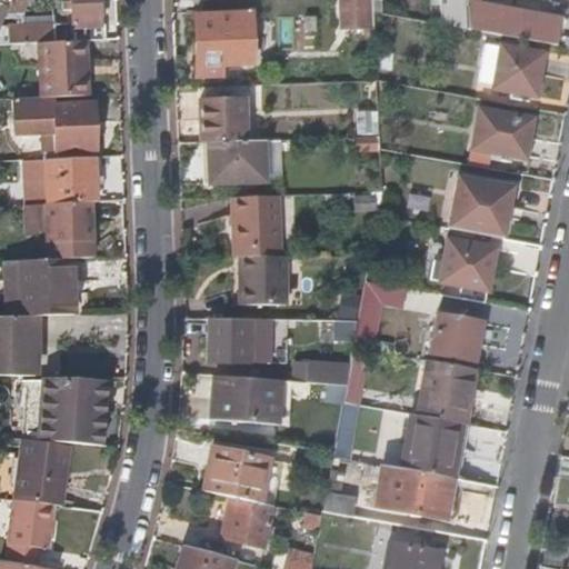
[(9,0),(0,23),(7,26),(7,45),(36,43),(85,41),(99,41),(97,0),(69,0),(71,26),(52,26),(52,17),(22,18),(25,3),(33,5),(33,0),(9,0)]
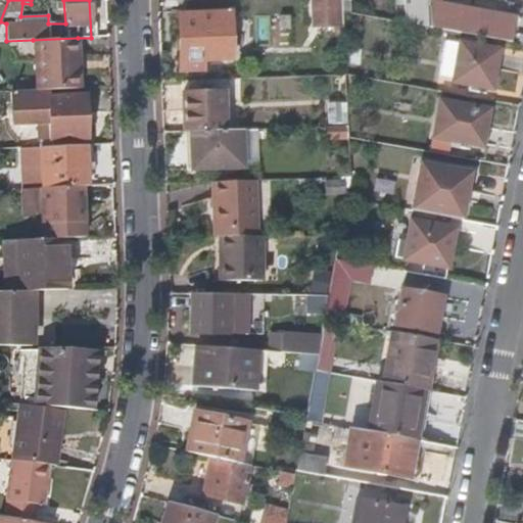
[(342,0),(322,0),(324,27),(343,27),(343,12),(342,0)]
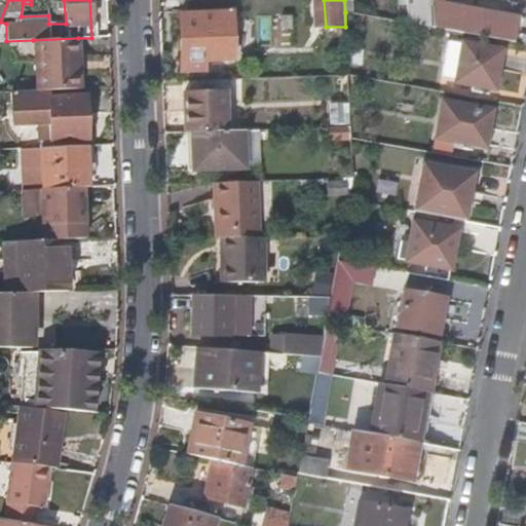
[(406,0),(408,24),(434,29),(431,0),(406,0)]
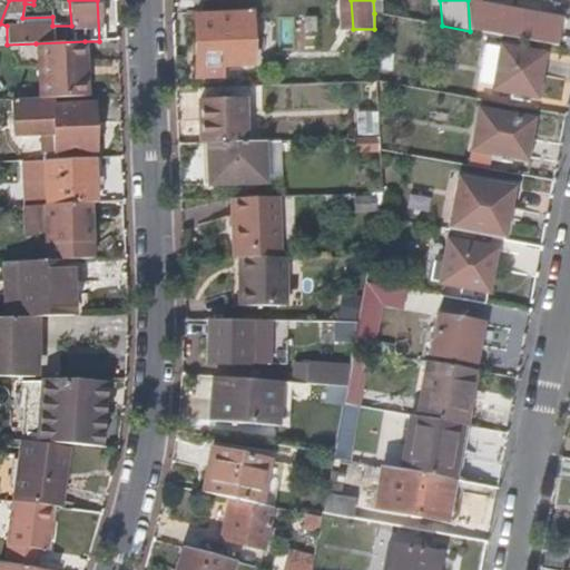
[(253,13),(194,16),(195,79),(224,78),(223,69),(254,68),(253,13)]
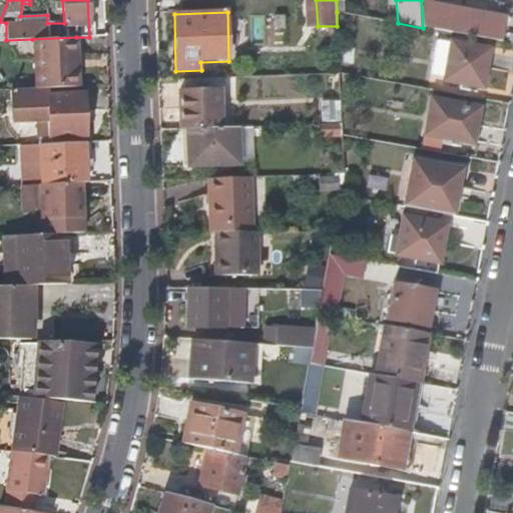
[(505,23),(451,13),(447,33),(502,42),(505,23)]
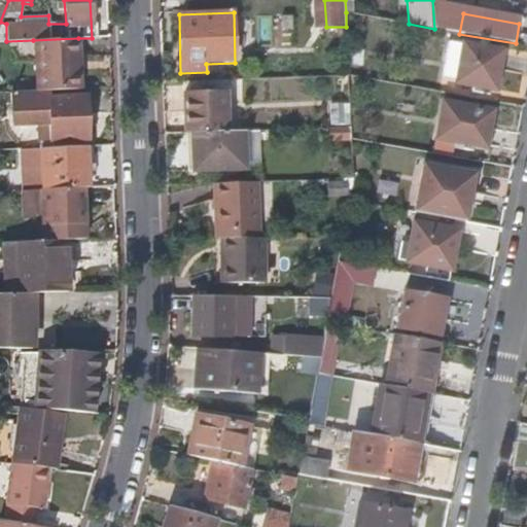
[(289,46),(290,18),(278,18),(277,45),(289,46)]
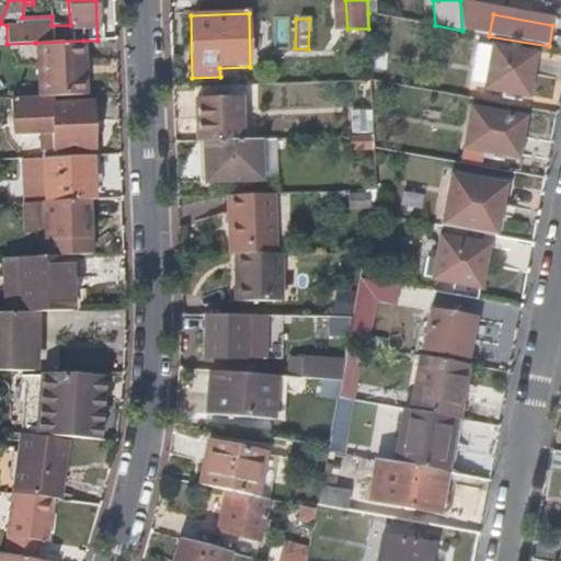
[(83,41),(35,43),(37,98),(48,98),(86,95),(83,41)]
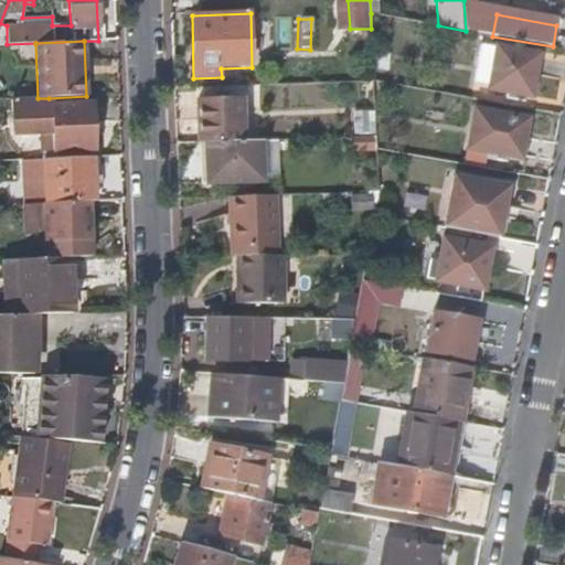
[(494,48),(482,46),(475,83),(488,86),(494,48)]
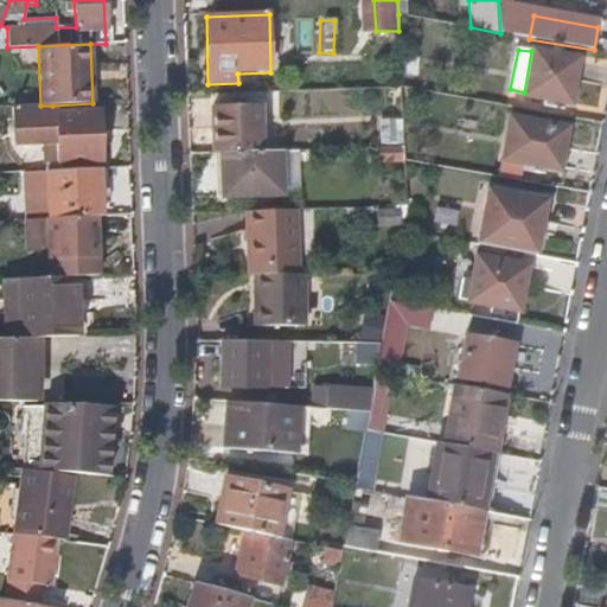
[(532,50),(531,51),(524,93),(524,98),(572,107),(581,58),(532,50)]
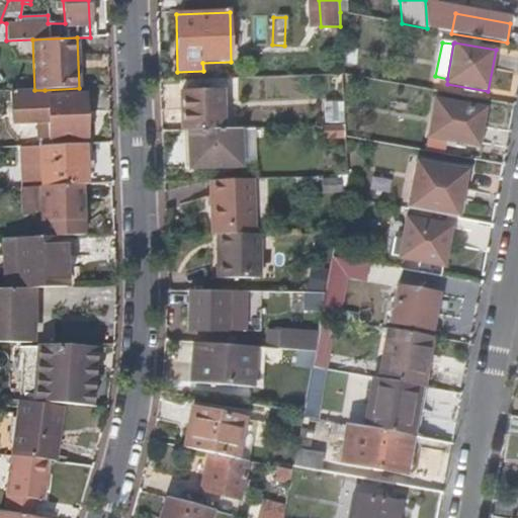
[(357,51),(341,48),(342,64),(356,66),(357,51)]
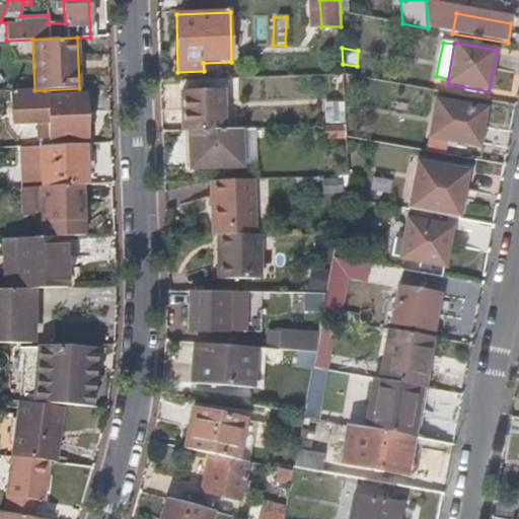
[(79,88),(45,90),(46,96),(84,94),(84,88),(79,88)]
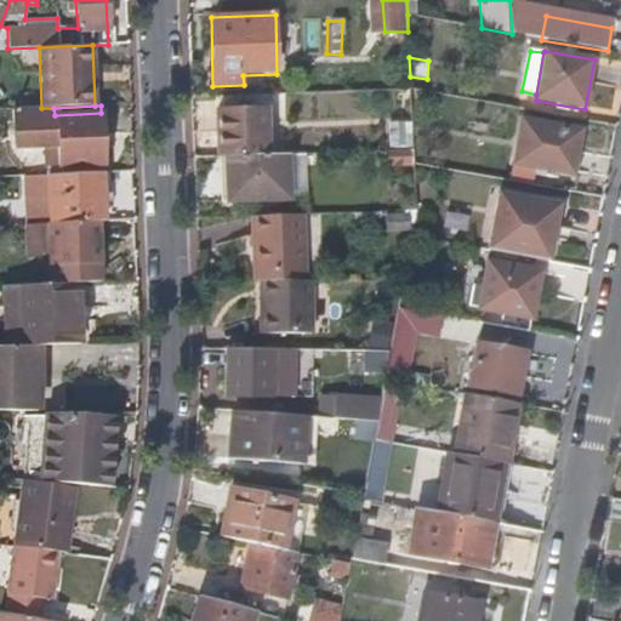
[(41,108),(13,110),(15,149),(57,147),(57,167),(74,167),(74,161),(93,160),(95,167),(103,166),(101,113),(55,115),(53,108),(41,108)]
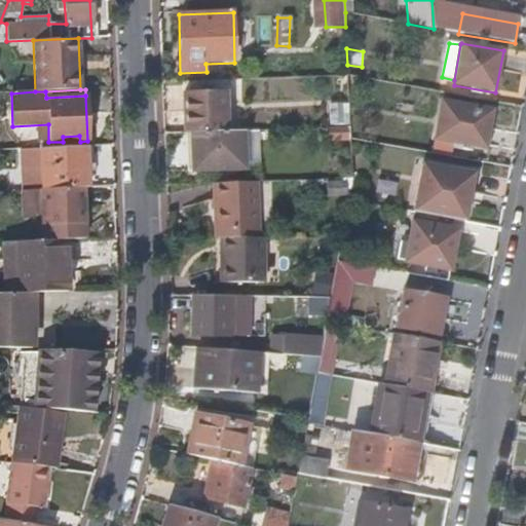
[(226,94),(183,96),(184,134),(191,134),(228,133),(226,94)]
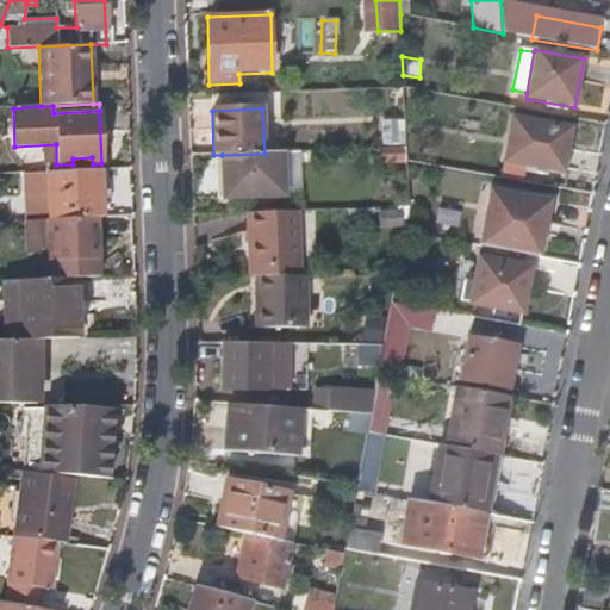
[(570,130),(514,119),(505,161),(562,172),(570,130)]
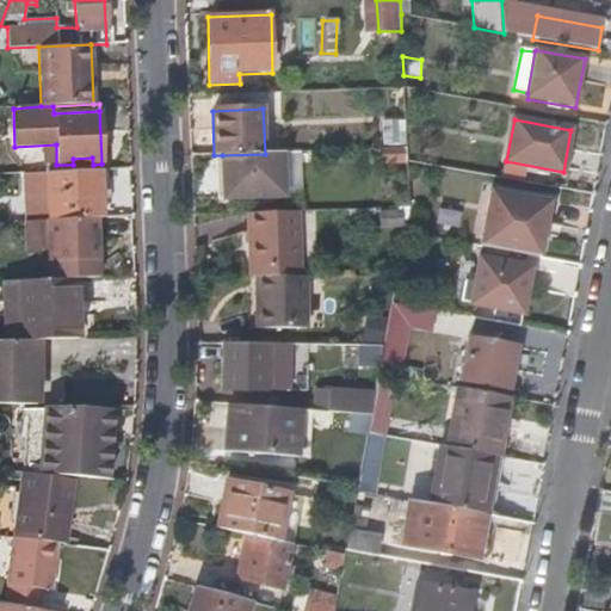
[(406,122),(381,122),(382,149),(407,149),(406,122)]
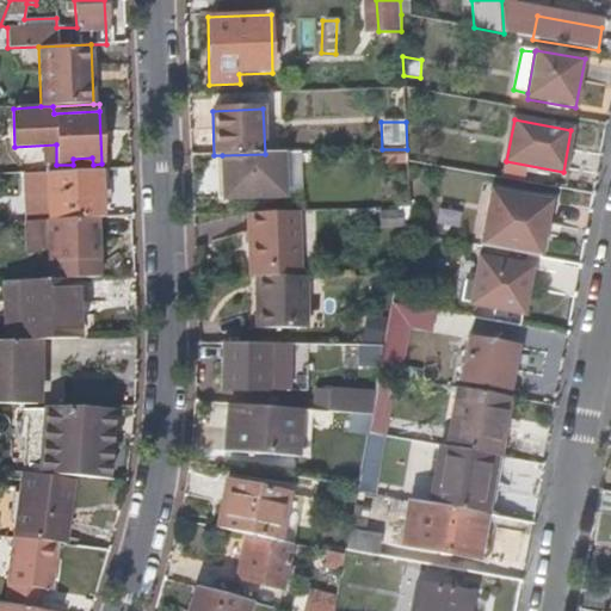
[(407,149),(382,149),(383,164),(408,164),(407,149)]
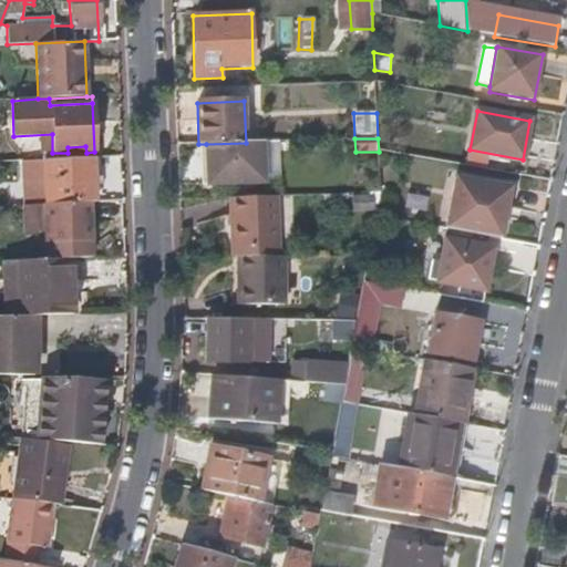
[(246,143),(206,144),(207,185),(265,183),(263,142),(246,143)]
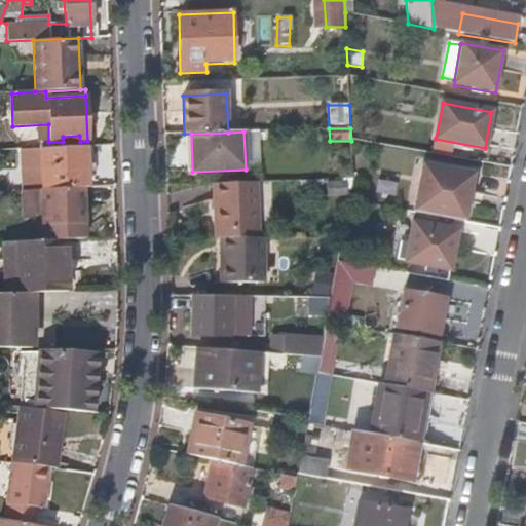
[(87,146),(38,149),(40,190),(84,188),(88,187),(87,146)]
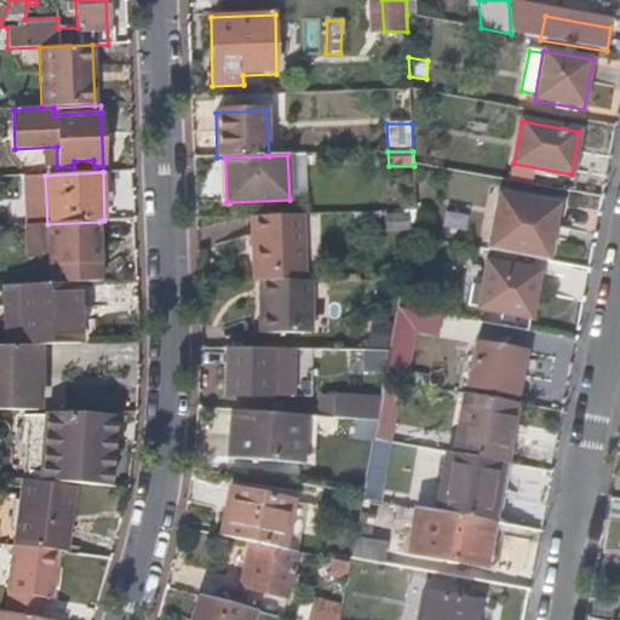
[(558,205),(498,194),(488,250),(549,262),(558,205)]
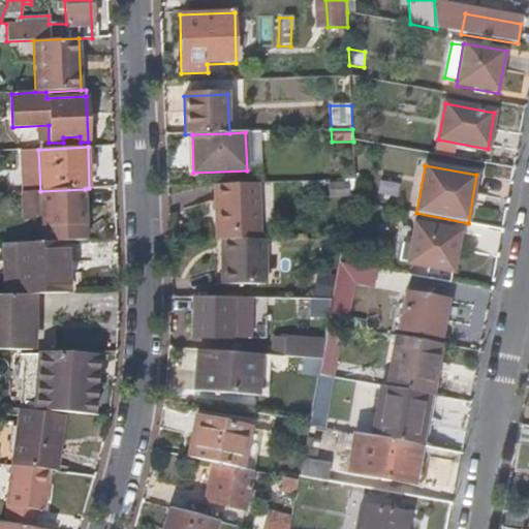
[(348,183),(330,184),(330,198),(349,197),(348,183)]
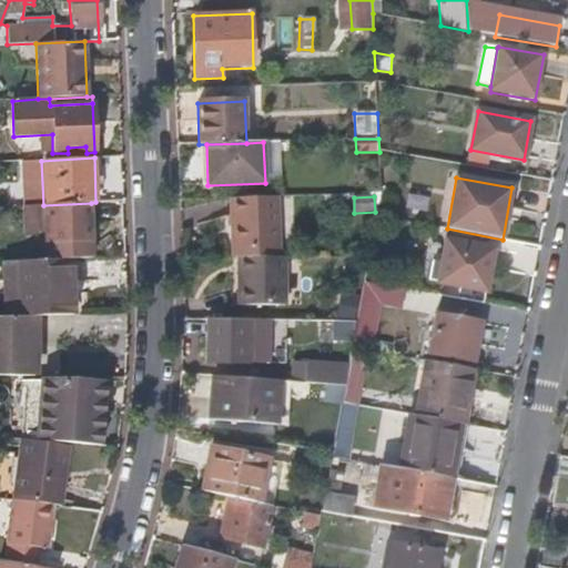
[(279,198),(230,199),(233,257),(239,257),(280,257),(279,198)]
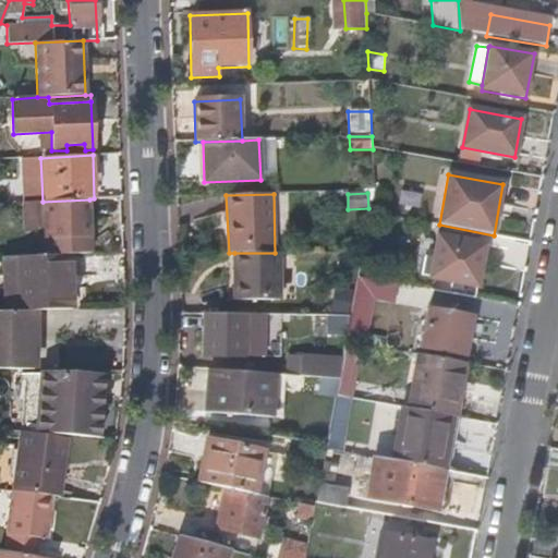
[(89,199),(43,202),(44,239),(91,237),(89,199)]
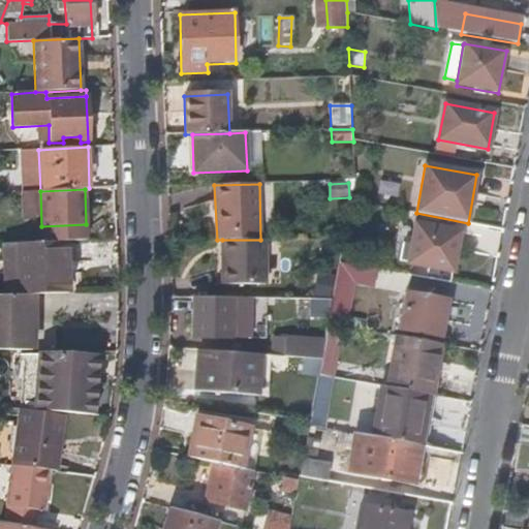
[(460,231),(415,223),(407,265),(454,274),(460,231)]
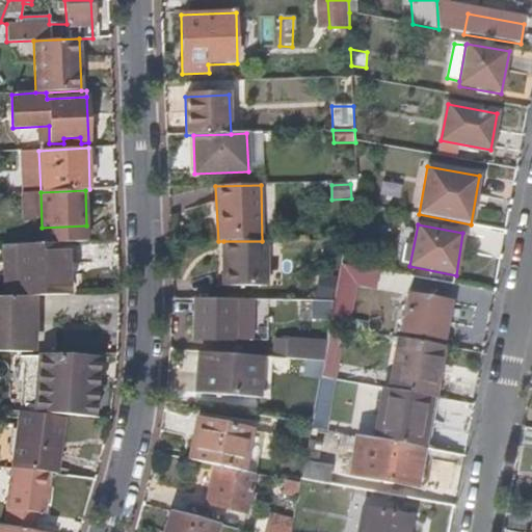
[(262,241),(223,241),(222,285),(268,285),(267,241),(262,241)]
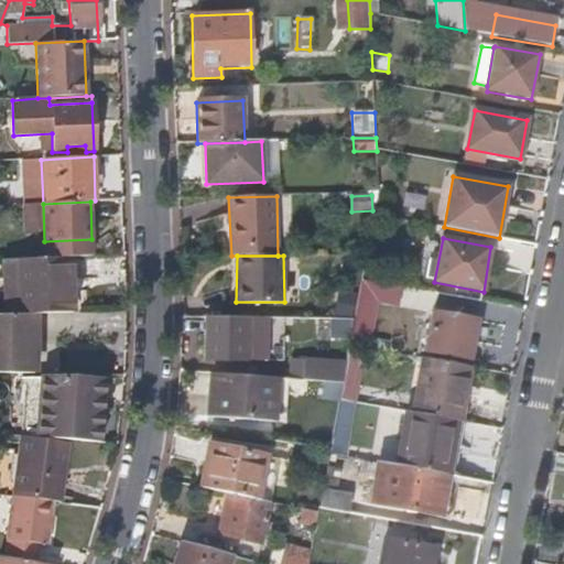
[(72,258),(12,260),(13,314),(36,313),(73,312),(72,258)]
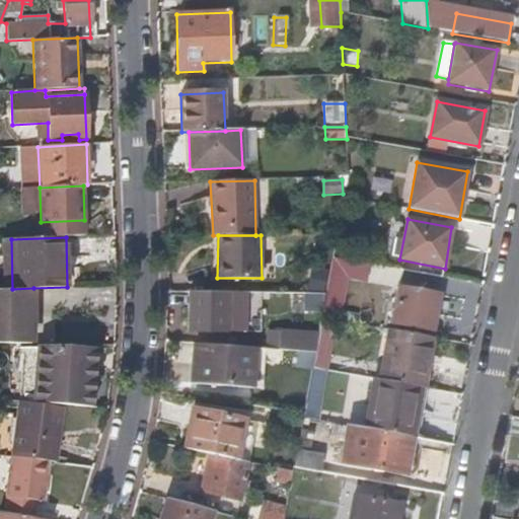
[(360,263),(334,257),(331,272),(357,277),(360,263)]
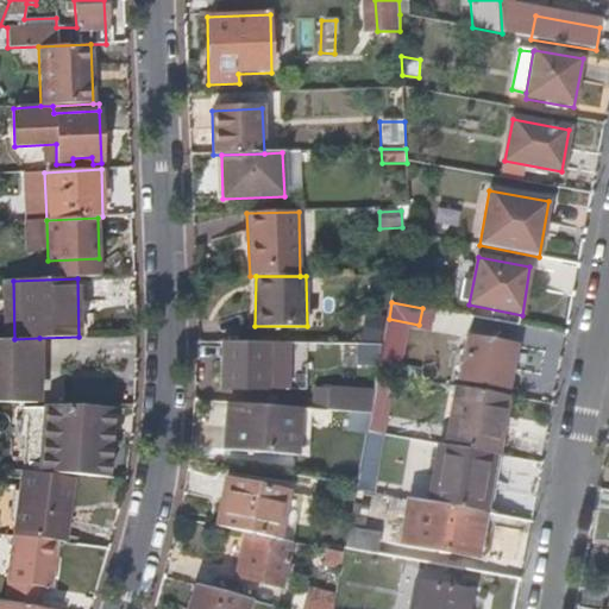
[(516,347),(466,337),(458,380),(508,389),(516,347)]
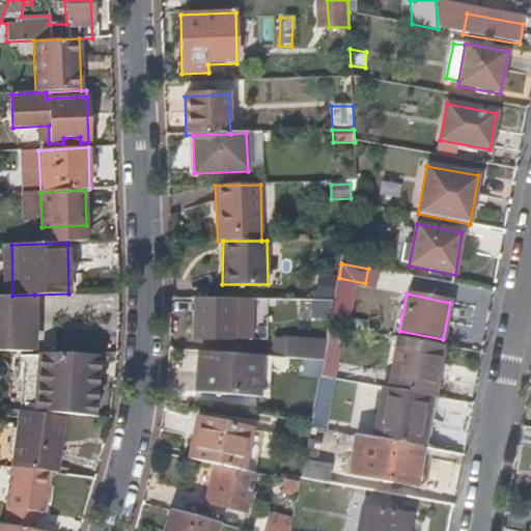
[(12,296),(0,296),(0,351),(33,352),(34,295),(12,296)]
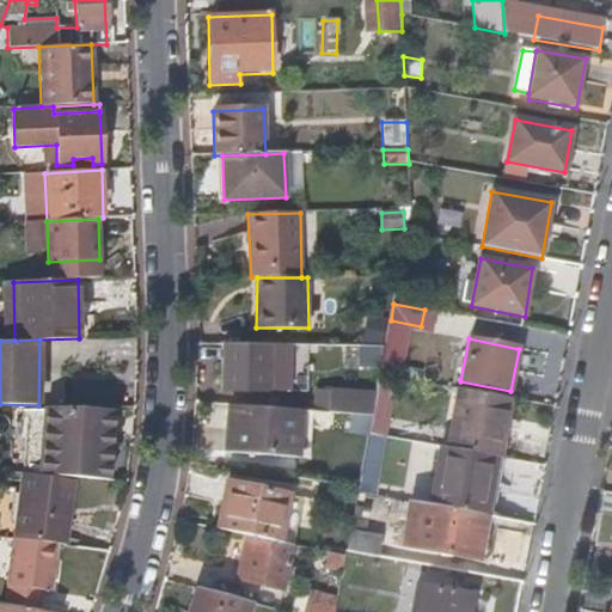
[(287,346),(222,344),(221,392),(271,393),(273,391),(287,392),(287,346)]
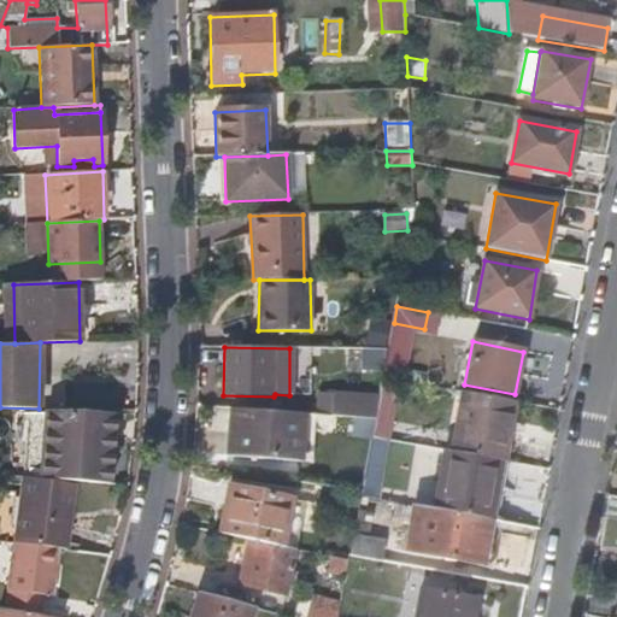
[(388,350),(362,350),(363,375),(383,375),(388,350)]
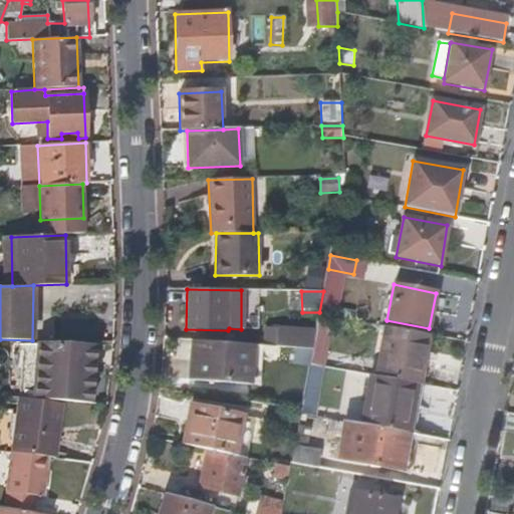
[(319,314),(316,330),(312,349),(309,364),(321,366),(330,316),(319,314)]
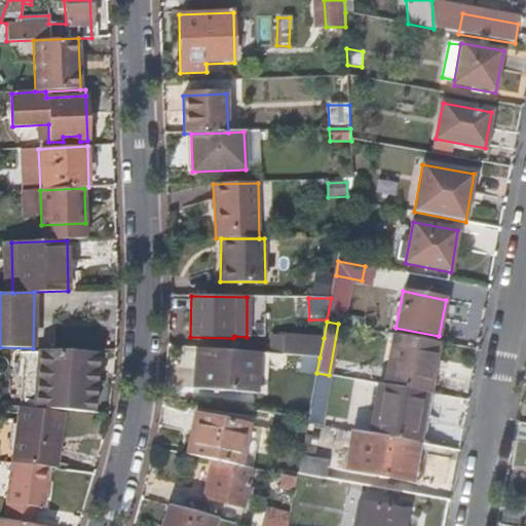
[(437,342),(395,334),(385,385),(426,392),(427,392),(437,342)]
